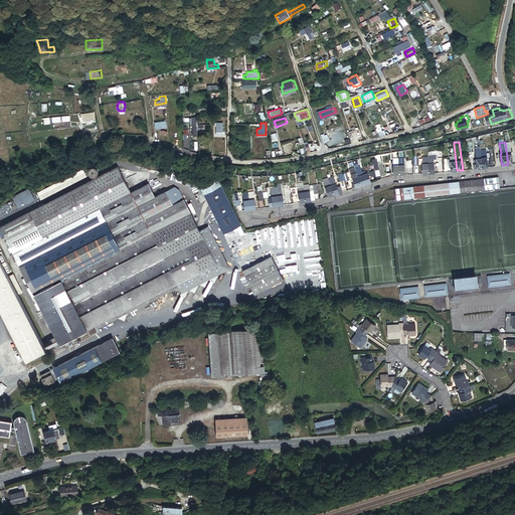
[(511,153),(509,142),(505,143),(508,164),(514,164),(512,153),(511,153)]
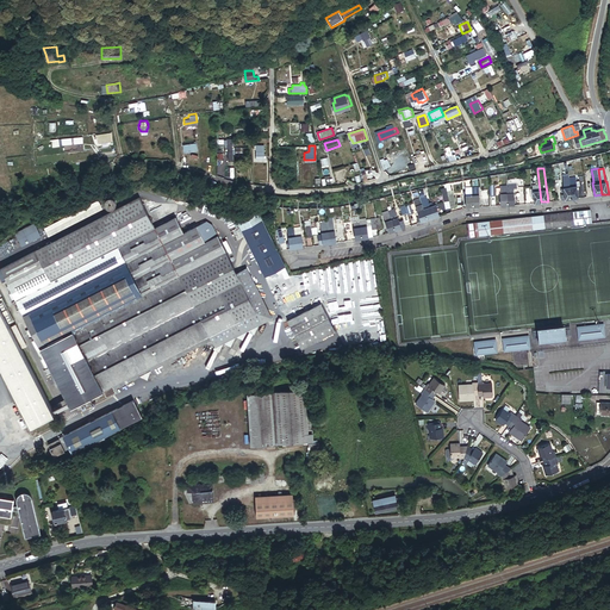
[(541,201),(537,170),(534,170),(534,175),(533,175),(534,181),(531,181),(533,187),(530,187),(530,191),(533,191),(533,197),(534,203),(541,201)]
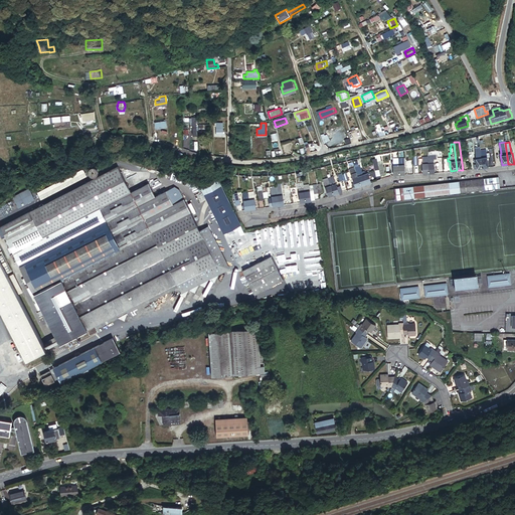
[(486,155),(486,150),(482,150),(481,145),(480,146),(481,154),(483,168),(489,167),(487,157),(487,158),(486,155)]
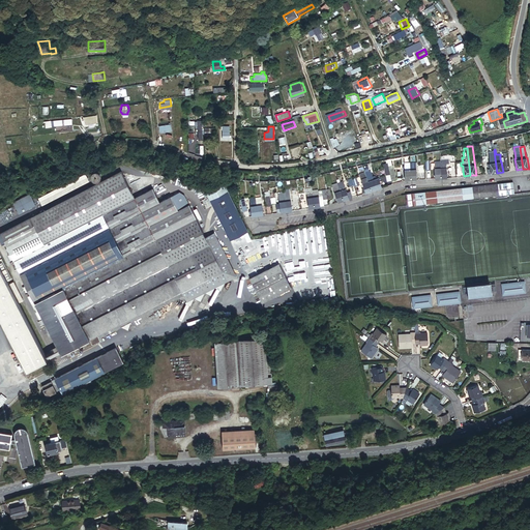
[(454,159),(453,153),(440,154),(440,159),(446,159),(446,162),(449,162),(448,157),(450,157),(450,159),(454,159)]
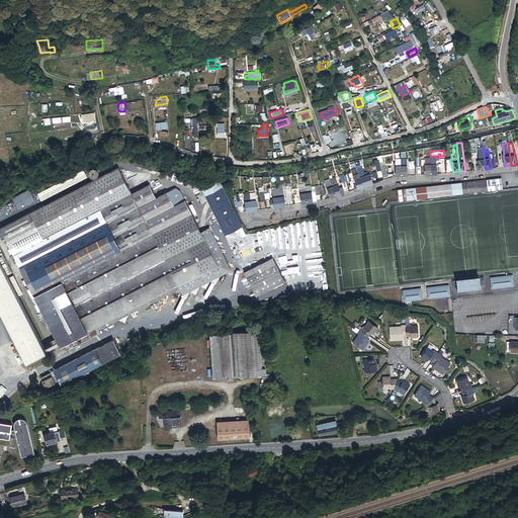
[(372,183),(368,173),(363,175),(360,167),(358,169),(356,170),(362,186),(372,183)]
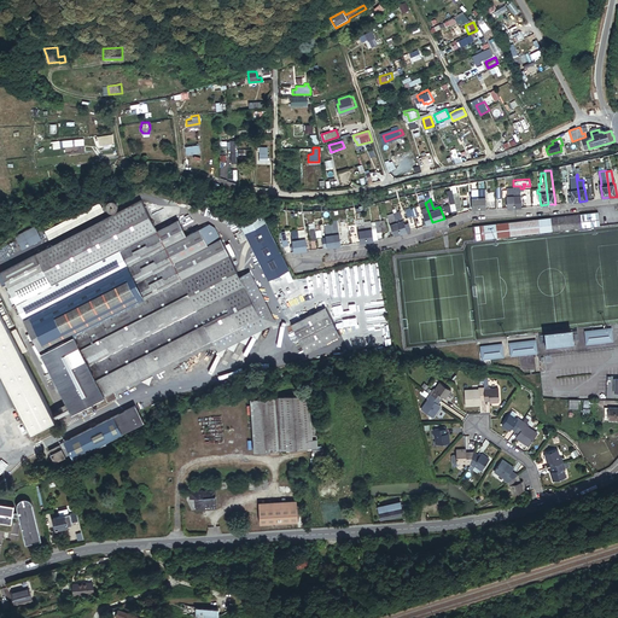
[(135,200),(0,272),(0,283),(38,354),(33,356),(36,363),(41,361),(69,414),(103,397),(106,404),(116,398),(115,396),(213,344),(216,351),(273,321),(246,272),(238,277),(232,266),(235,263),(231,254),(226,256),(217,238),(204,245),(194,228),(181,235),(173,219),(151,231),(135,200)]
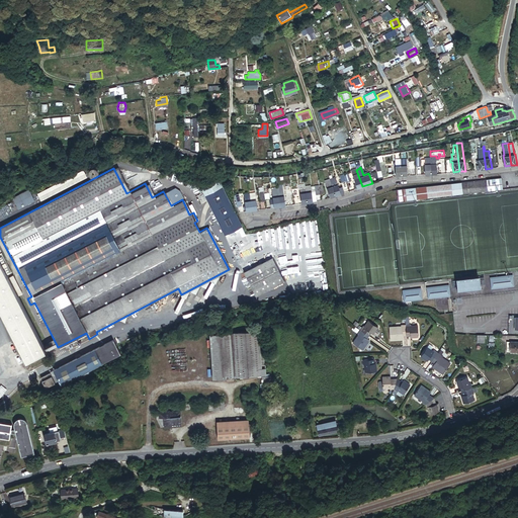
[(356,170),(355,168),(351,170),(352,172),(351,172),(355,183),(353,184),(355,188),(356,187),(357,188),(362,186),(356,170)]
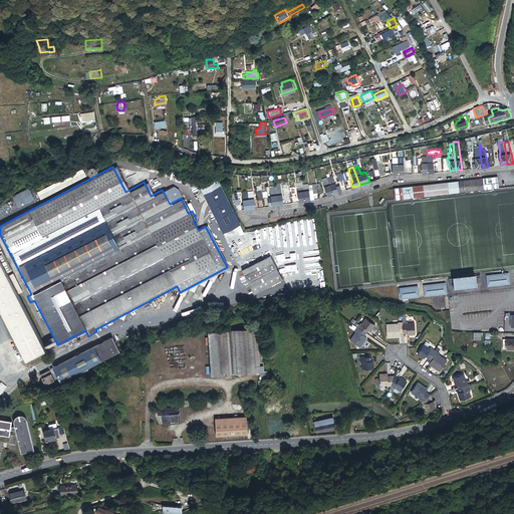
[(84,170),(37,190),(40,197),(87,178),(84,170)]
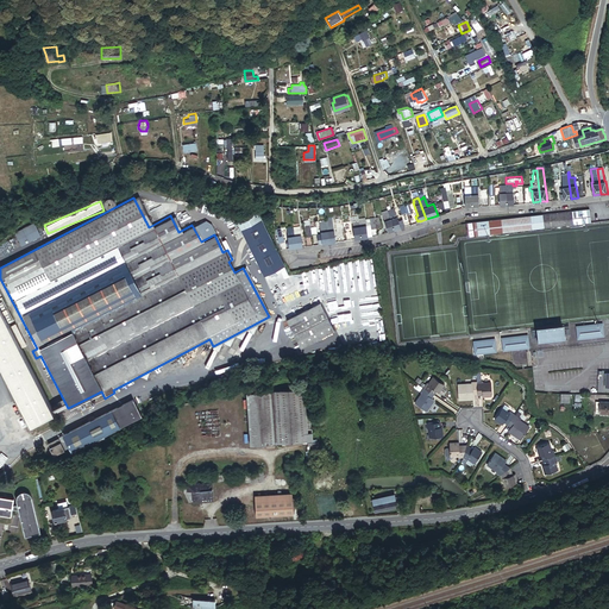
[(399,220),(394,208),(388,211),(395,230),(405,226),(402,219),(399,220)]
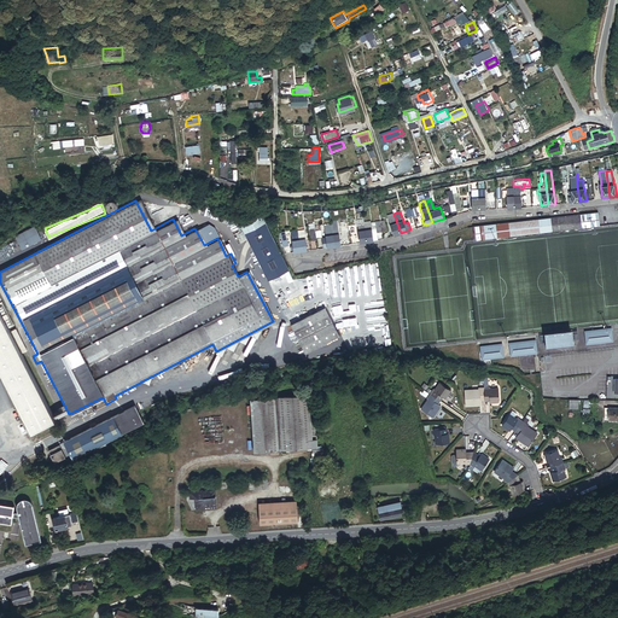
[(598,211),(472,227),(473,240),(600,225),(598,211)]
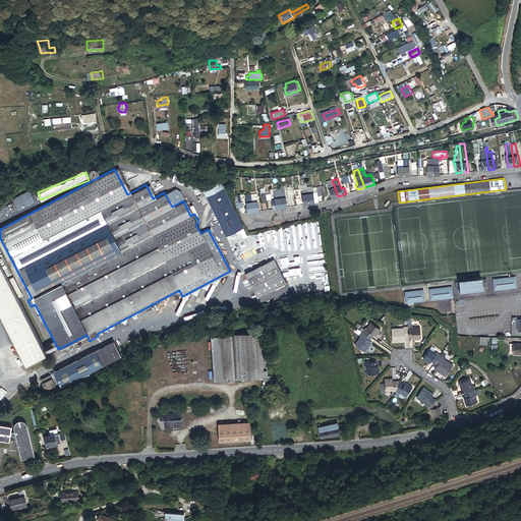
[(338,196),(332,180),(326,182),(332,198),(338,196)]
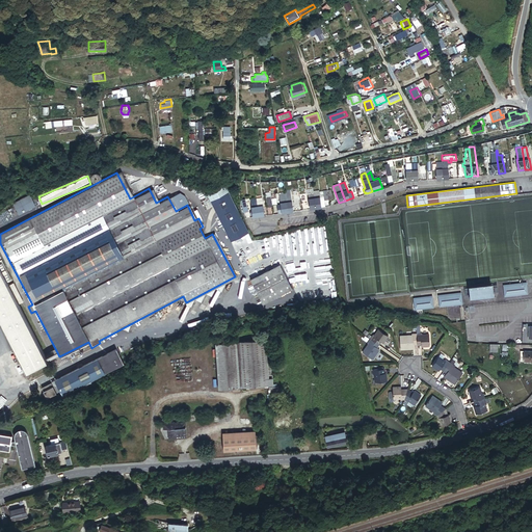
[(222,186),(206,194),(230,240),(246,232),(222,186)]
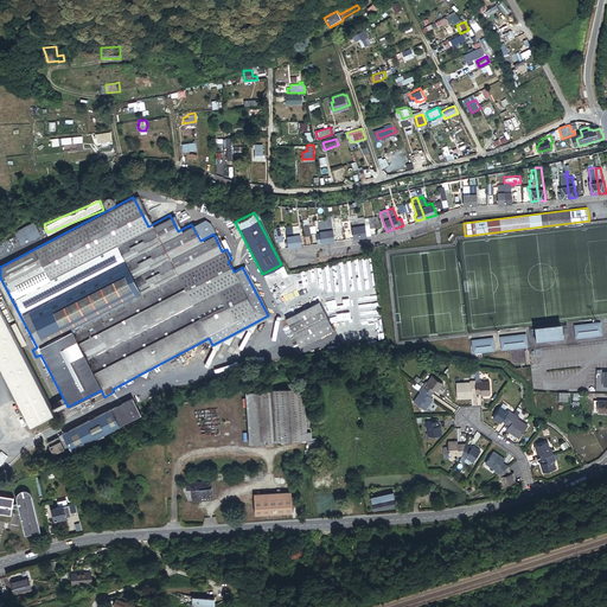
[(357,218),(357,216),(350,217),(350,223),(351,223),(353,238),(360,237),(357,218)]
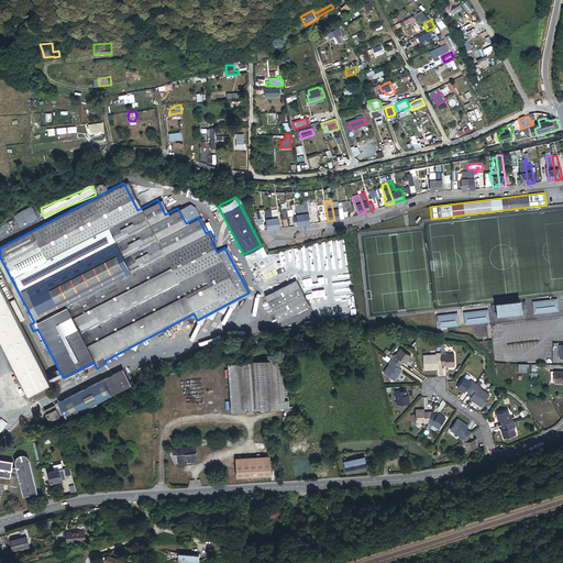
[(346,202),(346,201),(338,203),(338,201),(331,202),(334,220),(341,219),(340,219),(344,218),(343,211),(348,211),(346,202)]
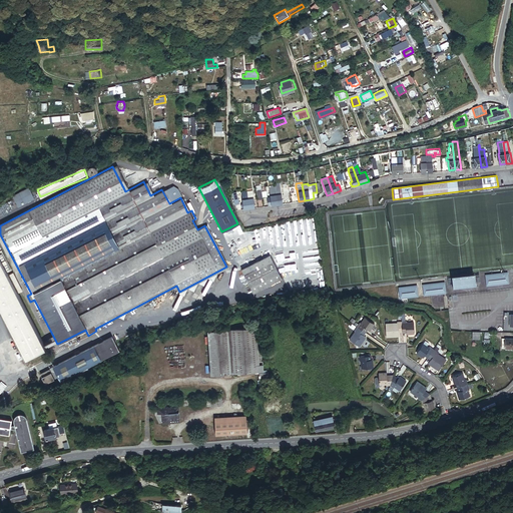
[(274,190),(273,186),(268,187),(271,205),(276,204),(274,190)]
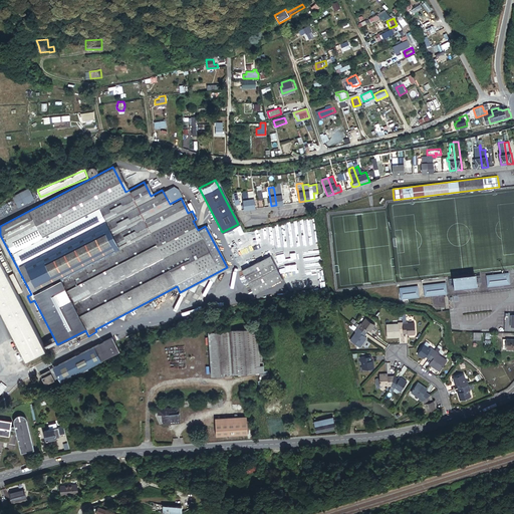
[(254,208),(251,191),(246,192),(249,209),(254,208)]
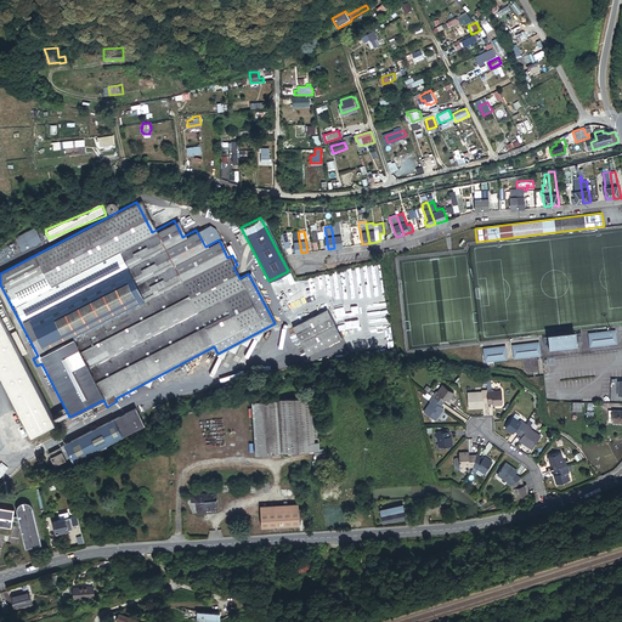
[(298,232),(290,233),(294,254),(301,253),(298,232)]
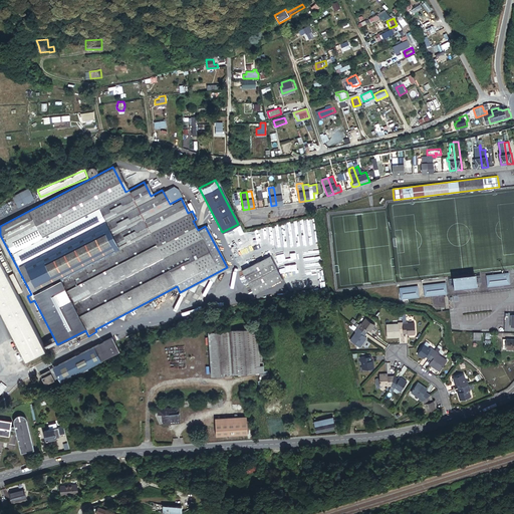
[(240,204),(237,193),(232,194),(236,205),(240,204)]
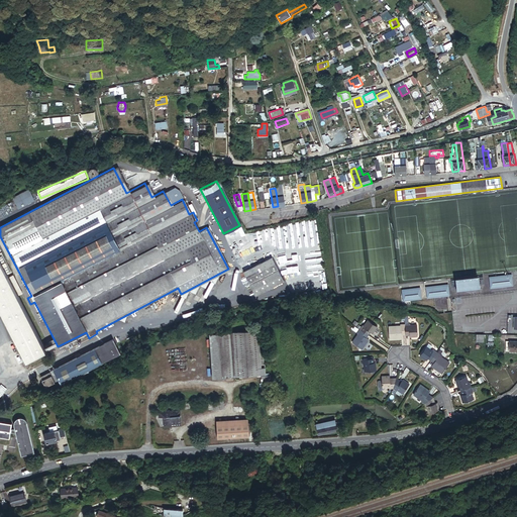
[(0,312),(26,362),(44,351),(16,298),(21,295),(11,277),(7,279),(5,276),(9,274),(0,255),(0,312)]
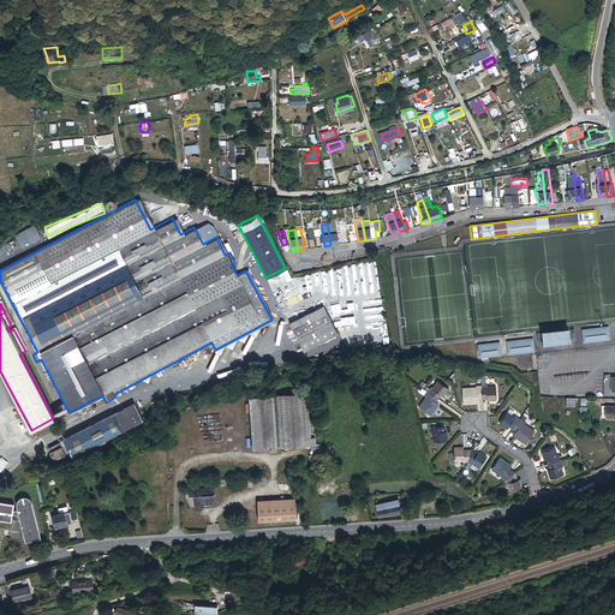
[(290,326),(304,351),(338,333),(328,315),(332,314),(328,308),(324,310),(323,306),(290,326)]
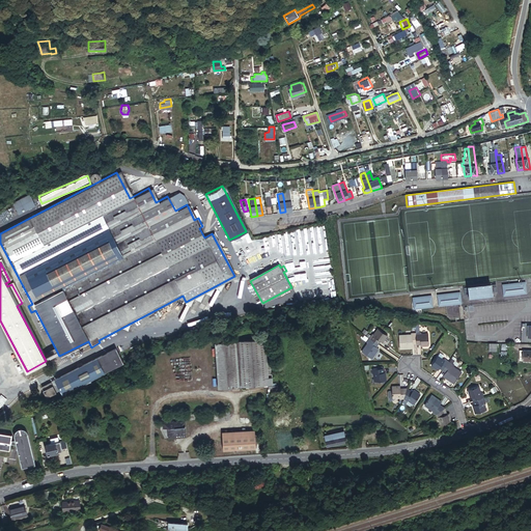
[(523,283),(505,285),(506,296),(524,294),(523,283)]
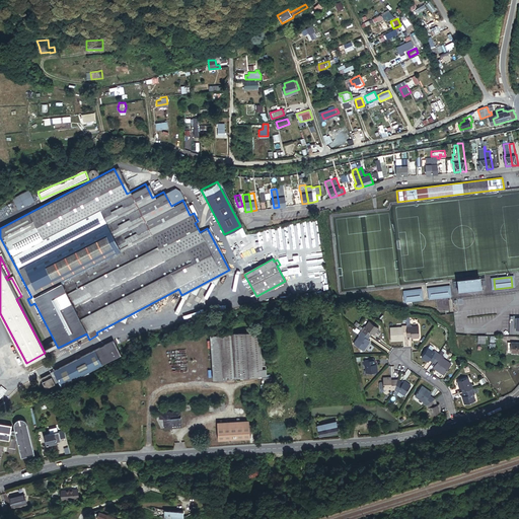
[(480,279),(457,282),(458,292),(482,289),(480,279)]
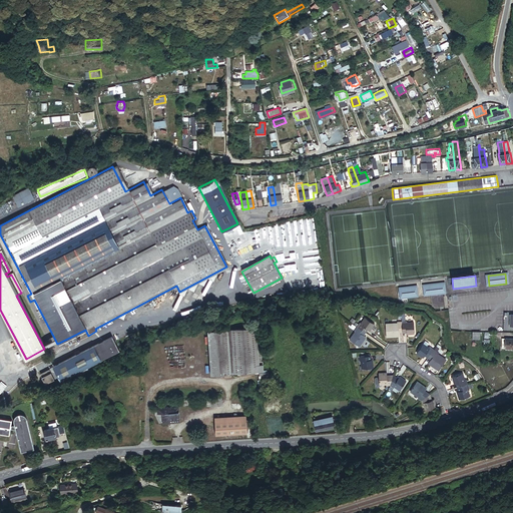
[(212,281),(209,279),(202,294),(205,295),(212,281)]
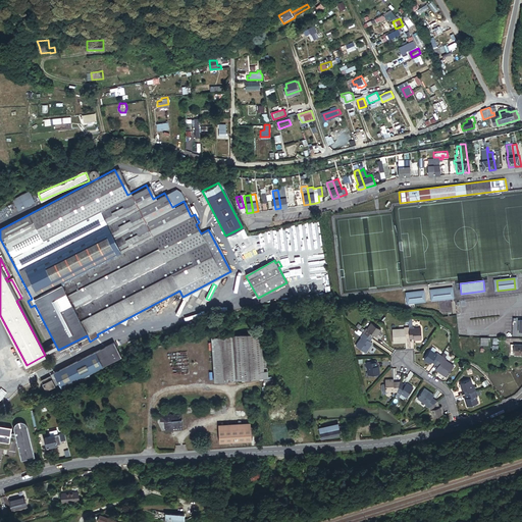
[(450,290),(432,292),(433,301),(451,299),(450,290)]
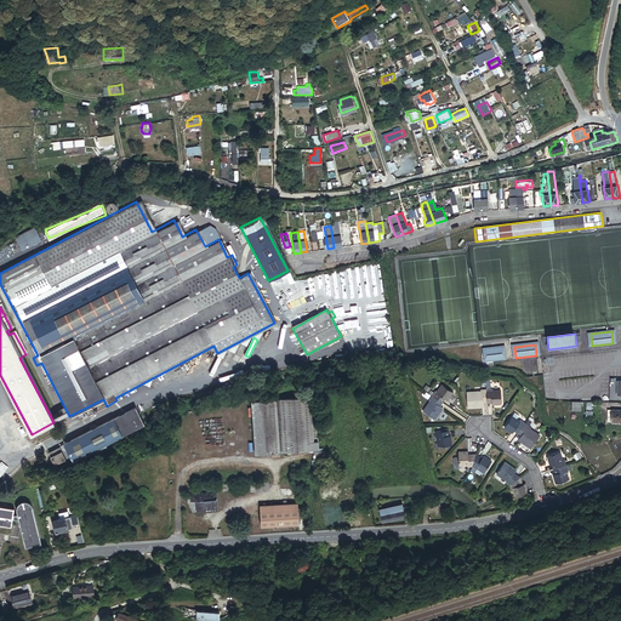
[(501,348),(491,349),(493,362),(502,359),(501,348)]
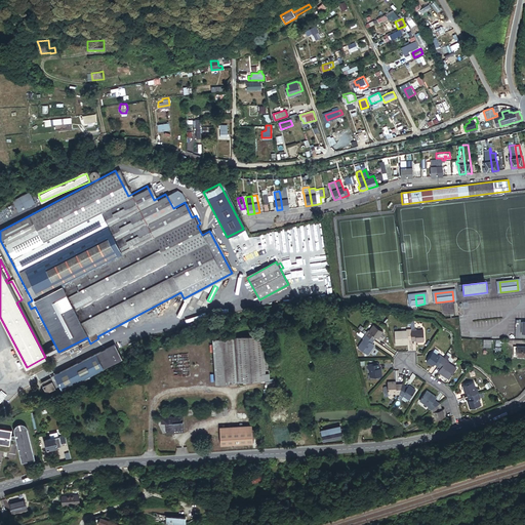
[(413,327),(412,327),(413,336),(413,337),(417,336),(417,338),(417,339),(426,338),(425,327),(417,328),(417,327),(415,327),(414,318),(412,319),(413,327)]
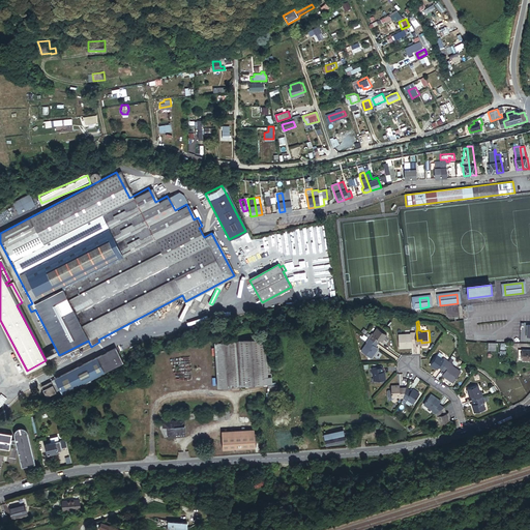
[(371,336),(378,341),(380,339),(381,340),(383,341),(388,333),(378,327),(375,332),(374,332),(371,336)]
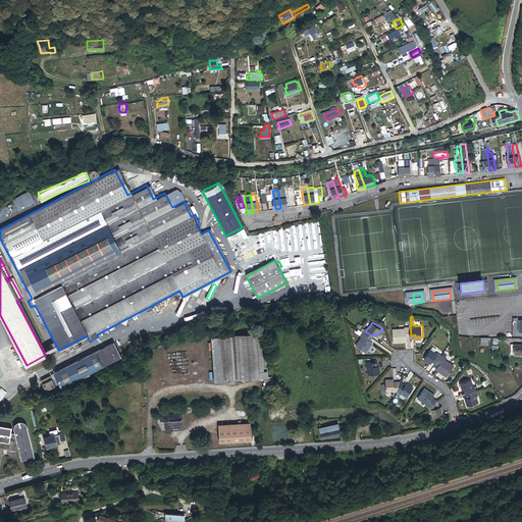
[(411,334),(410,325),(405,326),(406,327),(394,328),(395,342),(409,341),(408,336),(408,334),(411,334)]
